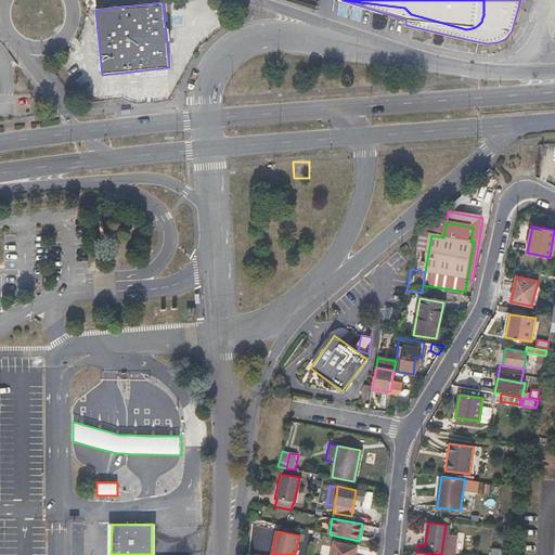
[(333,542),(330,554),(353,554),(356,547),(333,542)]
